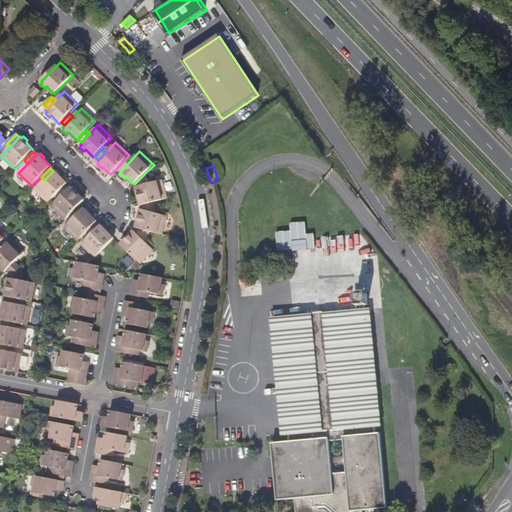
[(49,203),(58,194),(67,184),(67,183),(60,176),(61,174),(57,170),(55,171),(54,170),(53,171),(44,180),(35,190),(49,203)]
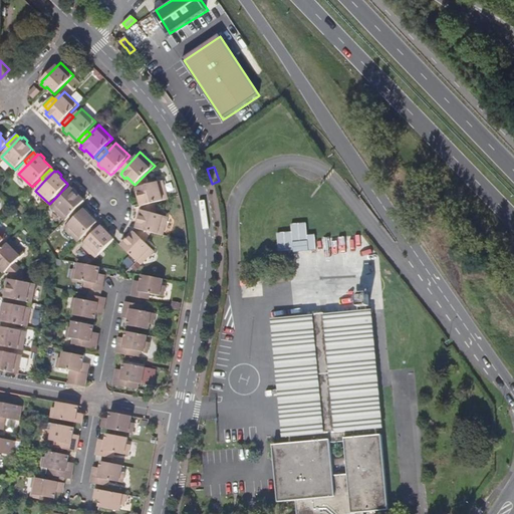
[(137,183),(140,188),(152,184),(146,174),(137,183)]
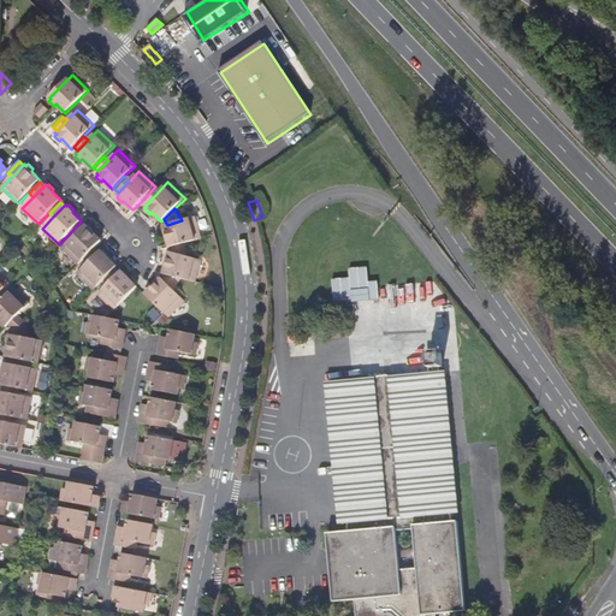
[(182,220),(167,225),(165,226),(165,227),(163,229),(165,236),(167,235),(171,248),(173,247),(188,243),(202,238),(195,217),(182,220)]
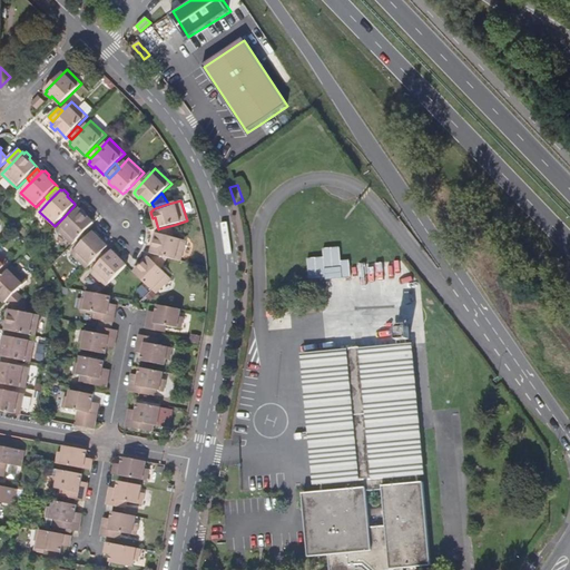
[(78,209),(75,205),(65,216),(68,219),(78,209)]
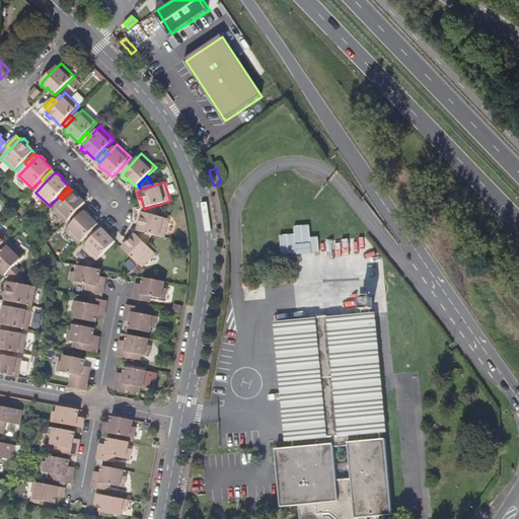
[(66,223),(71,218),(80,209),(86,203),(78,196),(79,194),(75,189),(73,191),(72,190),(71,191),(62,200),(54,209),(66,223)]
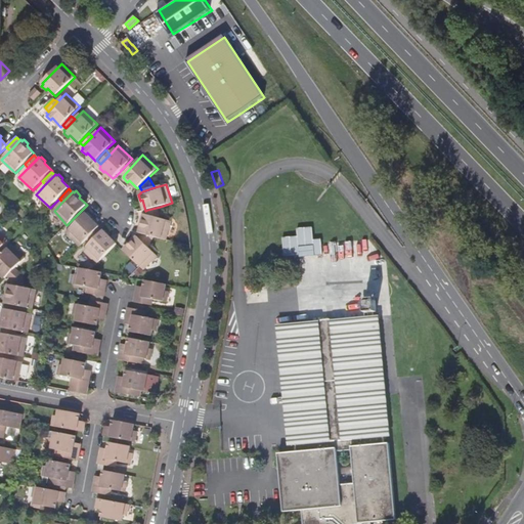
[(147,210),(147,215),(161,219),(160,207),(147,210)]
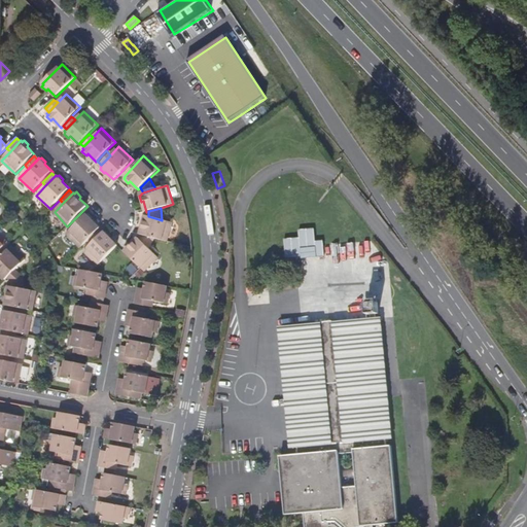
[(84,215),(81,212),(72,221),(76,225),(84,215)]
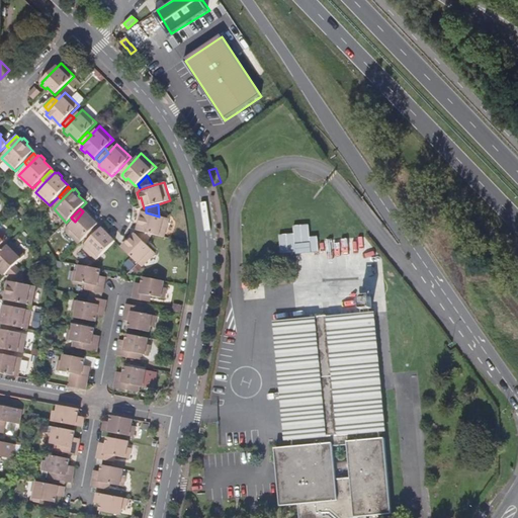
[(80,244),(88,235),(97,226),(99,224),(91,217),(92,214),(88,209),(86,211),(85,210),(83,211),(75,222),(66,230),(80,244)]
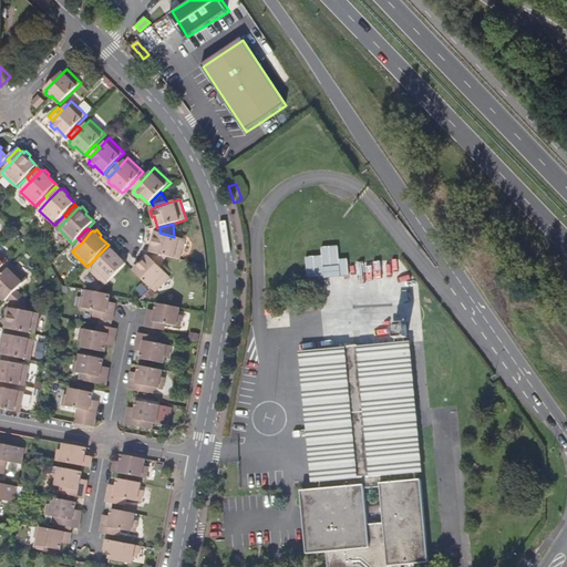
[(152,253),(154,253),(167,257),(181,260),(186,240),(174,237),(160,233),(157,233),(157,234),(154,233),(153,239),(155,240),(152,253)]
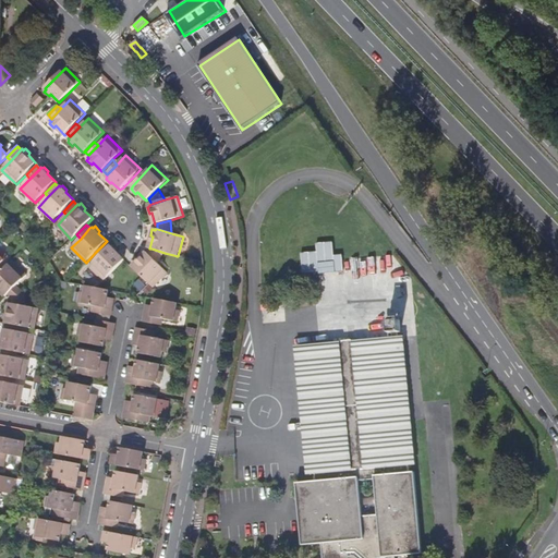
[(301,253),(303,274),(318,271),(318,264),(335,262),(336,273),(344,273),(342,255),(334,255),(332,242),(316,244),(317,252),(301,253)]
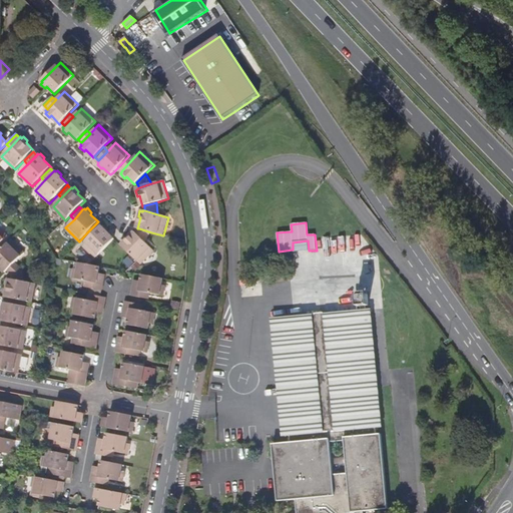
[(100,227),(96,223),(87,232),(91,236),(100,227)]
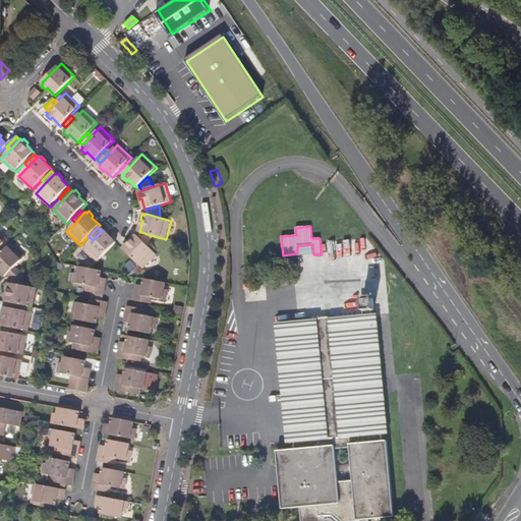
[(117,242),(111,236),(109,235),(111,233),(106,229),(105,231),(103,229),(102,231),(93,240),(83,248),(98,263),(117,242)]
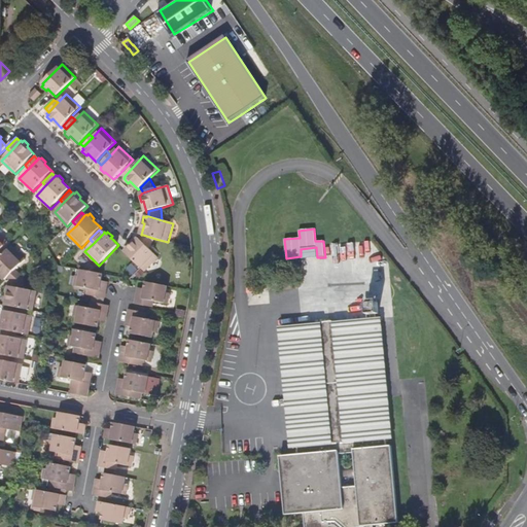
[(0,251),(8,243),(0,235),(0,251)]
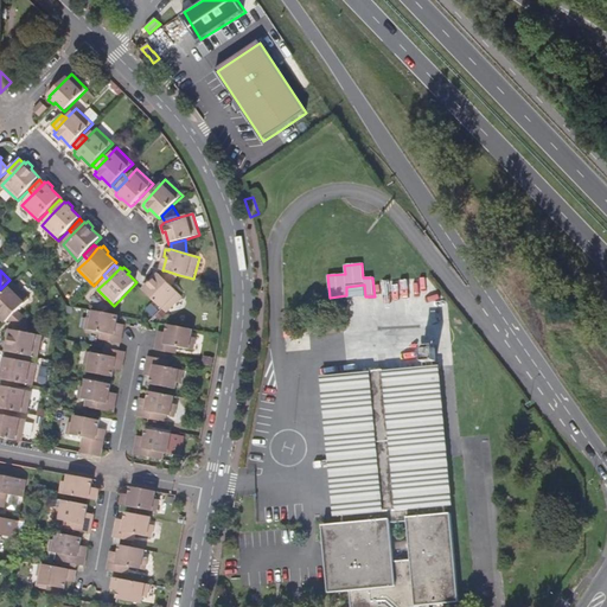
[(165,270),(163,276),(173,287),(179,275),(165,270)]
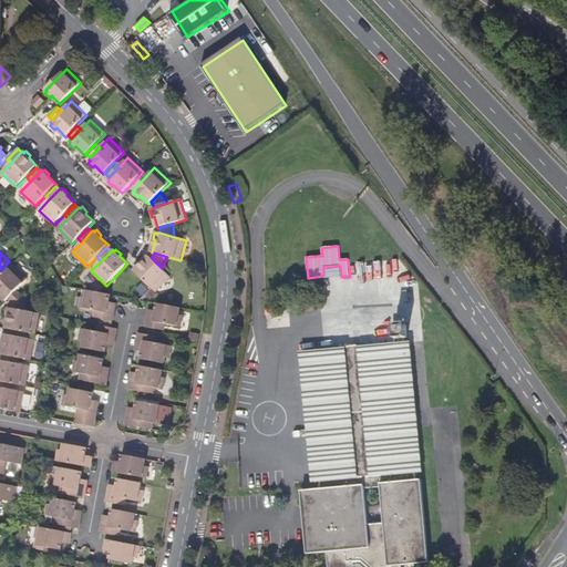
[(155,291),(171,277),(162,268),(152,258),(150,256),(148,258),(146,256),(142,260),(143,263),(141,265),(134,271),(152,288),(155,291)]
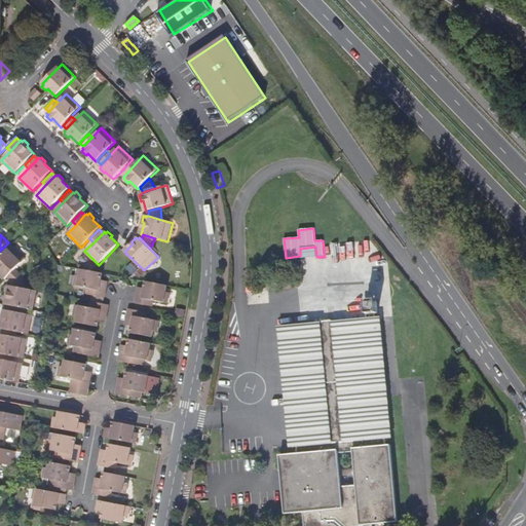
[(12,246),(3,255),(0,258),(0,273),(0,274),(0,275),(3,279),(5,278),(6,279),(8,278),(17,268),(26,260),(12,246)]
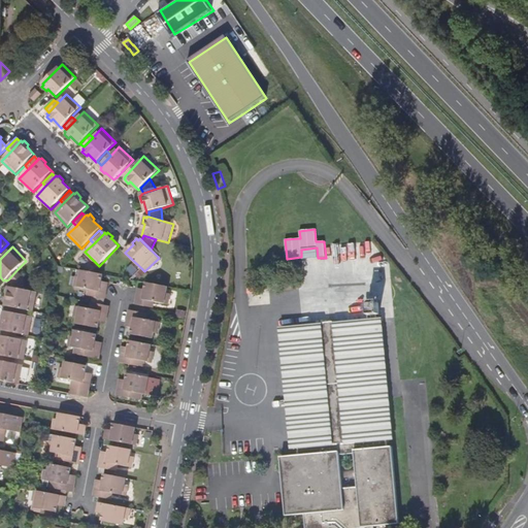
[(317,248),(301,250),(301,257),(302,260),(318,258),(317,248)]
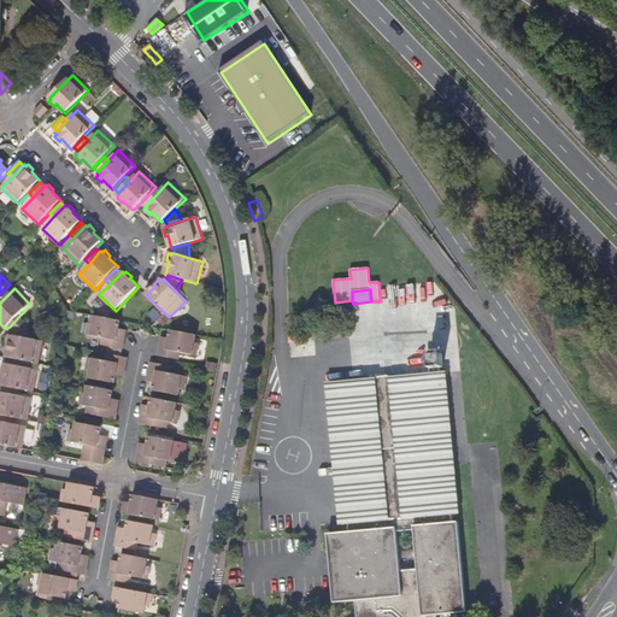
[(187,301),(186,301),(169,317),(170,318),(187,301)]
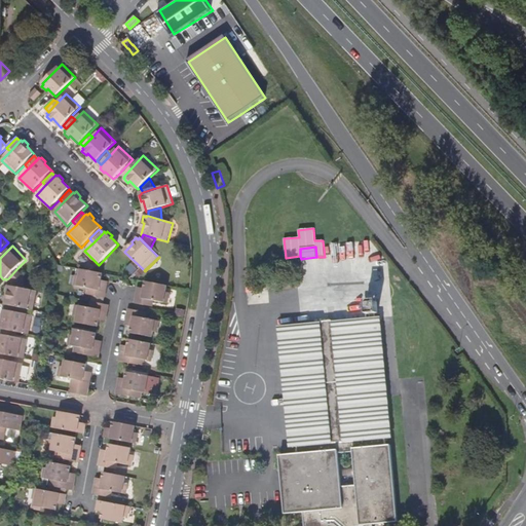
[(8,278),(12,282),(26,277),(17,268),(8,278)]
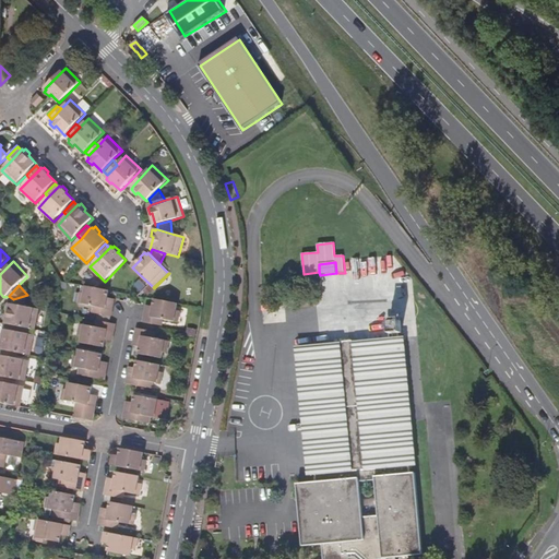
[(108,292),(85,287),(84,294),(81,294),(79,304),(93,307),(92,313),(110,318),(114,304),(106,301),(106,298),(108,292)]
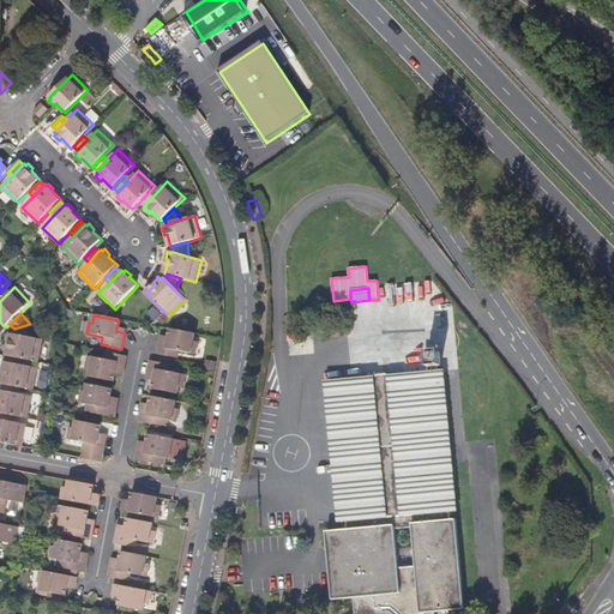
[(30,324),(14,329),(13,335),(28,337),(30,324)]
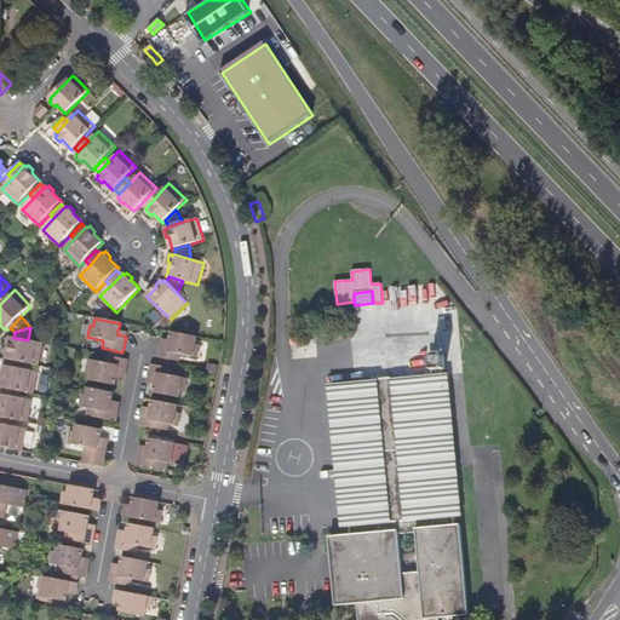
[(195,338),(171,333),(170,340),(168,344),(161,343),(158,359),(178,362),(181,355),(196,359),(199,346),(194,345),(195,338)]
